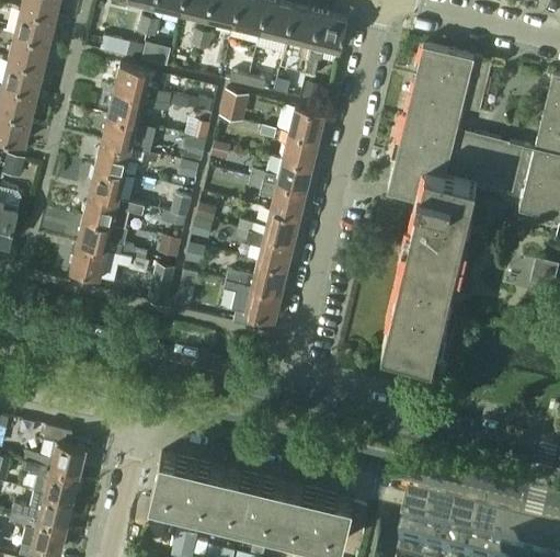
[(22,0),(21,9),(57,18),(60,0),(22,0)]
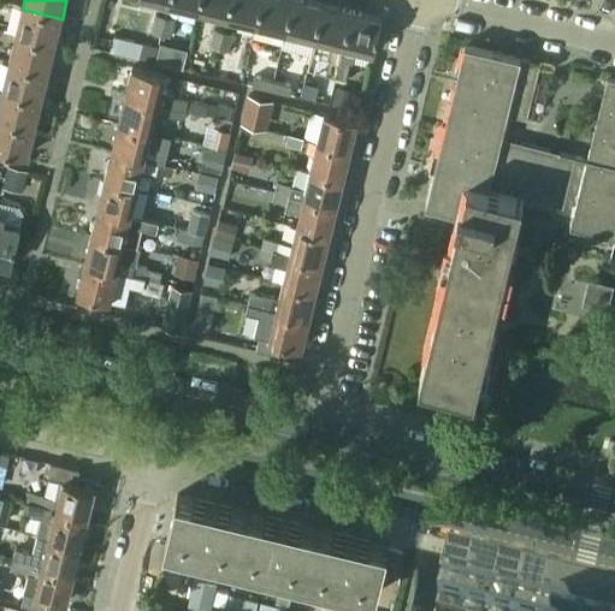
[(170,5),(171,0),(124,0),(123,5),(140,9),(141,0),(142,0),(159,4),(158,10),(169,13),(171,7),(170,6),(170,5)]
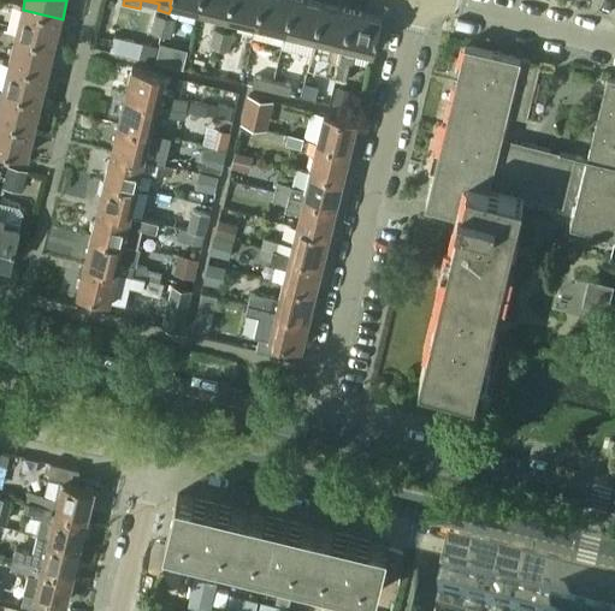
[(202,0),(171,0),(170,5),(170,6),(171,7),(200,13),(202,0)]
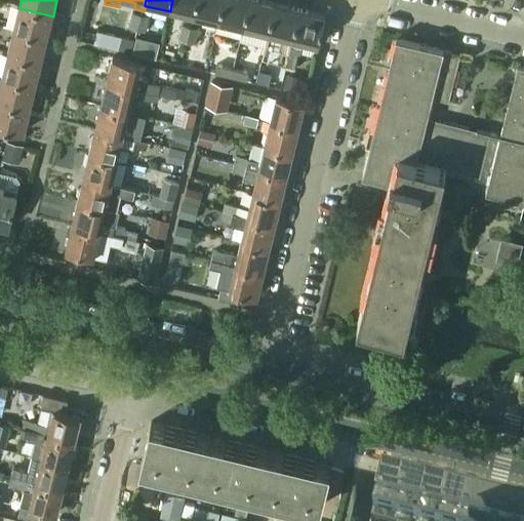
[(172,0),(170,11),(195,17),(199,0),(172,0)]
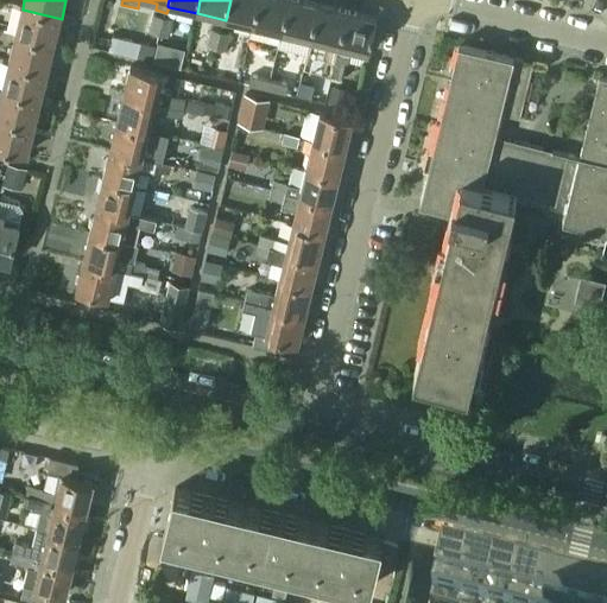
[(231,0),(226,20),(254,27),(260,0),(231,0)]
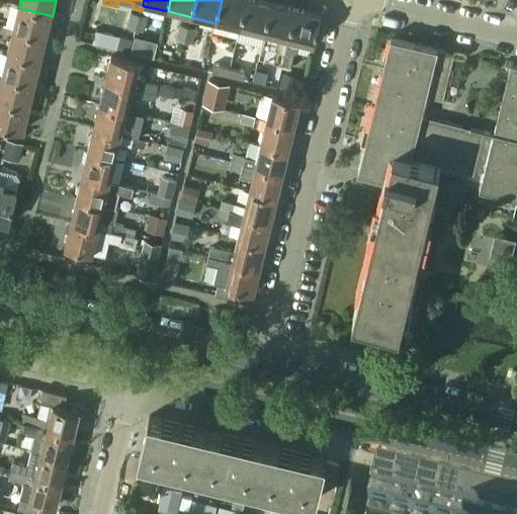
[(244,0),(222,0),(217,23),(240,29),(247,1),(244,0)]
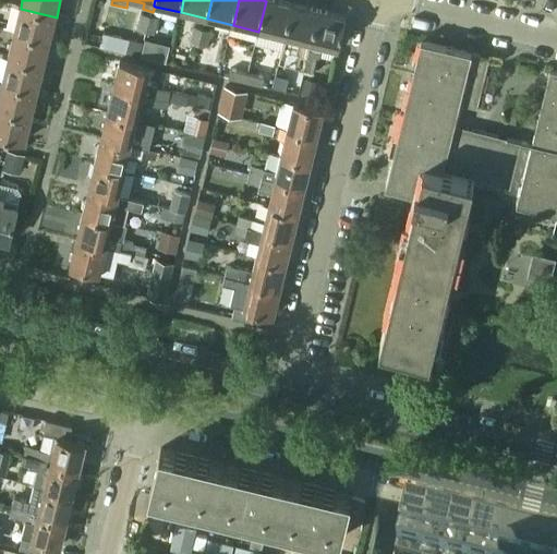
[(266,1),(258,32),(286,38),(293,8),(266,1)]
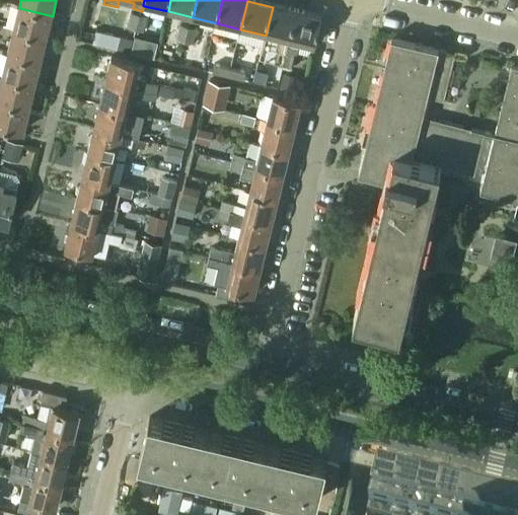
[(284,68),(297,13),(273,7),(266,35),(280,39),(277,52),(279,52),(276,66),(284,68)]
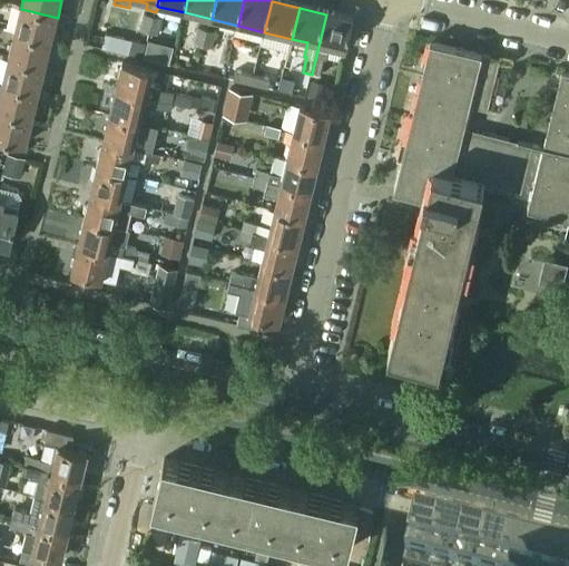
[(21,9),(15,35),(51,44),(58,18),(21,9)]
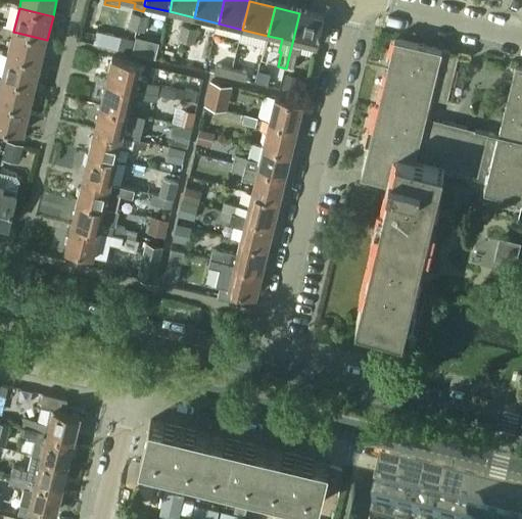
[(325,19),(299,13),(286,68),(294,71),(297,57),(299,57),(302,44),(318,48),(325,19)]
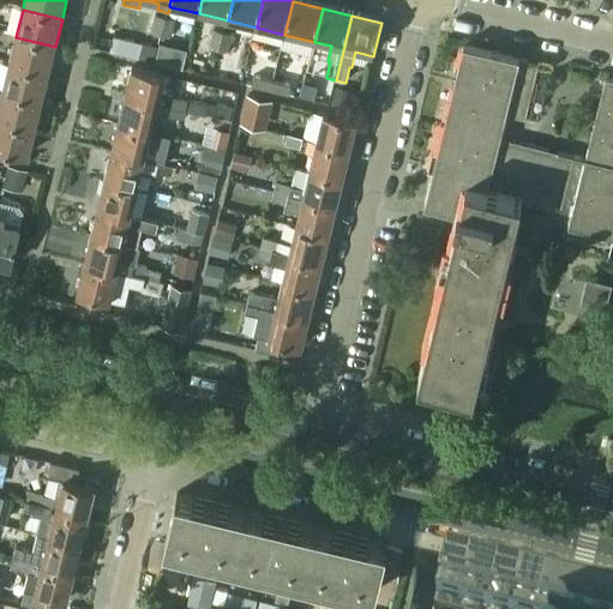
[(156,18),(151,35),(162,37),(166,20),(156,18)]
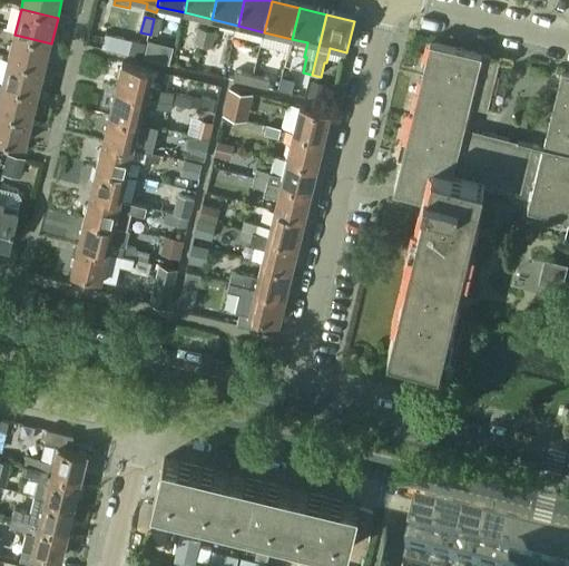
[(154,19),(150,35),(159,38),(164,21),(154,19)]
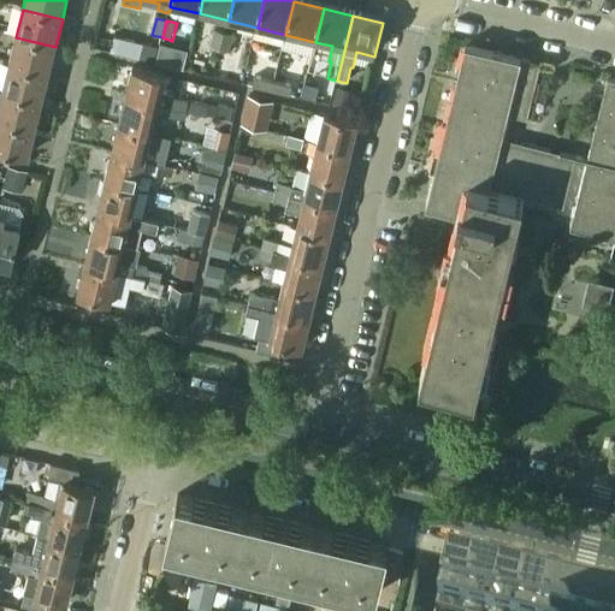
[(214,33),(211,49),(222,52),(225,35),(214,33)]
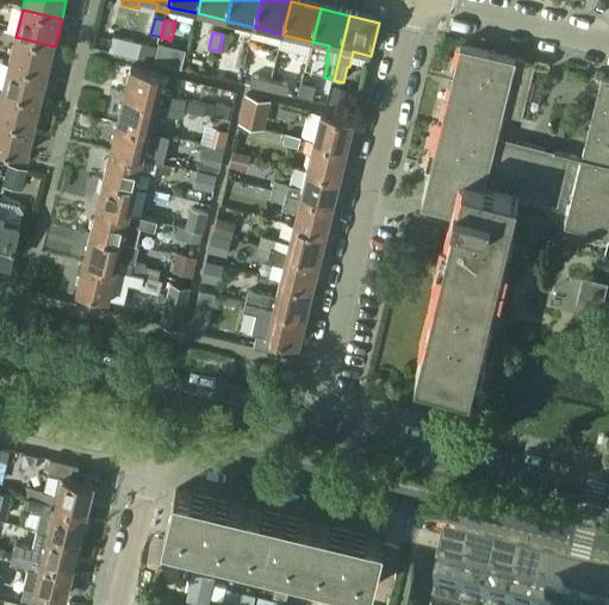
[(223,35),(219,51),(228,54),(232,37),(223,35)]
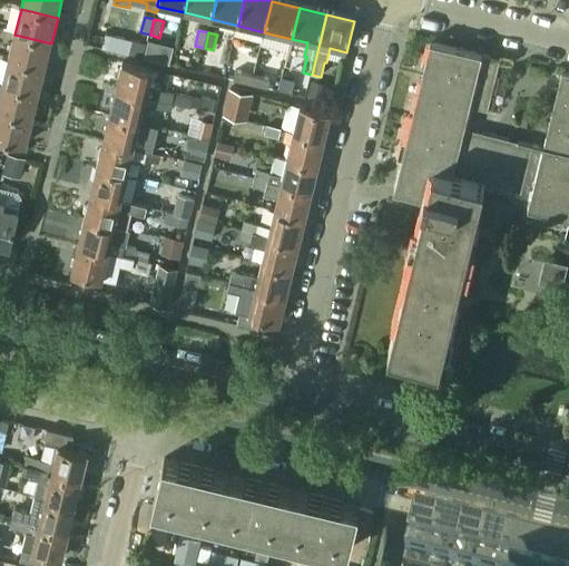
[(15,35),(8,60),(46,69),(51,44),(15,35)]
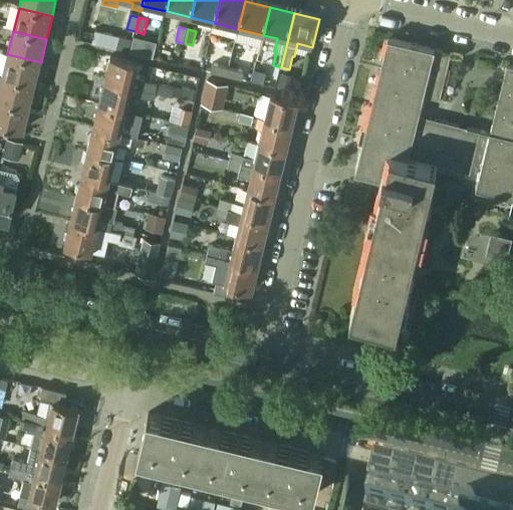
[(452,55),(389,40),(356,175),(385,183),(351,320),(398,331),(438,168),(471,176),(481,133),(419,117),(425,95),(429,96),(428,99),(440,102),(452,55)]
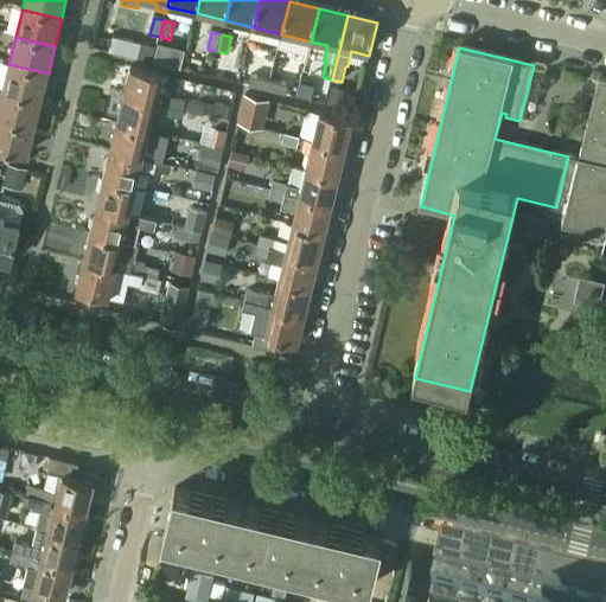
[(8,64),(2,93),(42,102),(49,74),(8,64)]
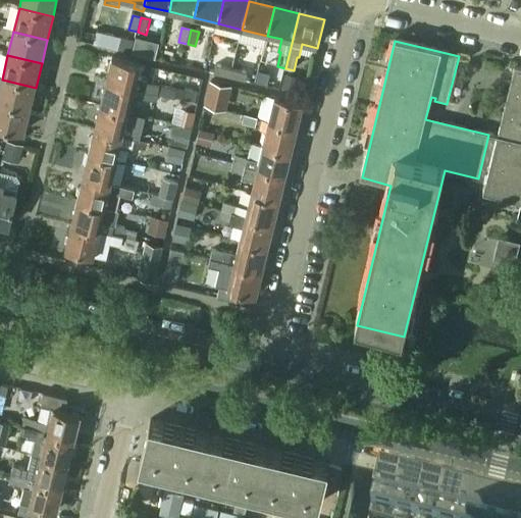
[(112,60),(107,84),(135,90),(146,93),(159,96),(160,89),(137,83),(141,67),(112,60)]
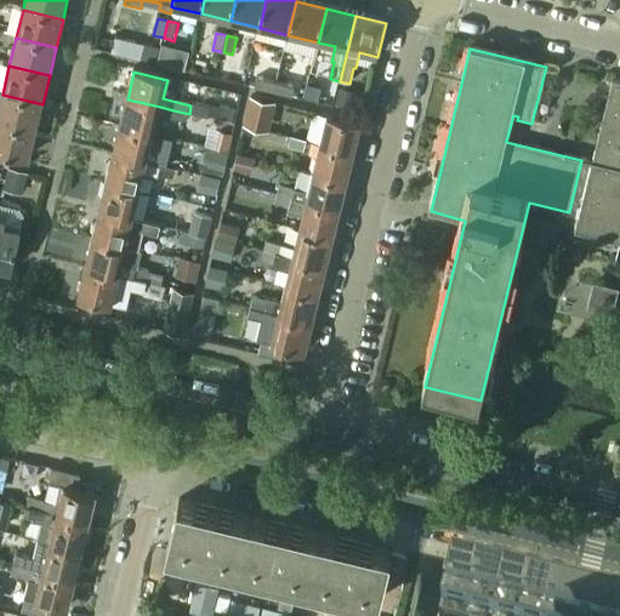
[(619,85),(613,84),(593,164),(592,164),(575,233),(619,244),(619,85)]
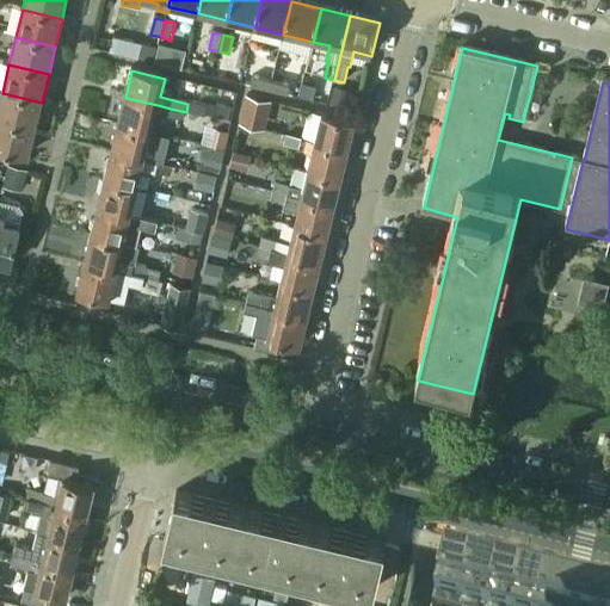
[(2,93),(0,101),(0,121),(35,130),(42,103),(2,93)]
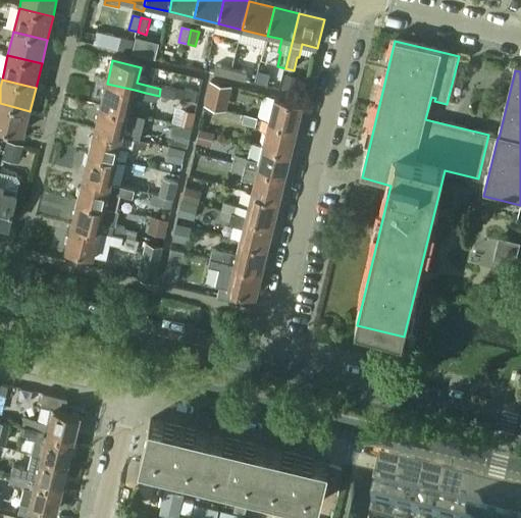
[(101,107),(128,114),(135,90),(107,84),(101,107)]
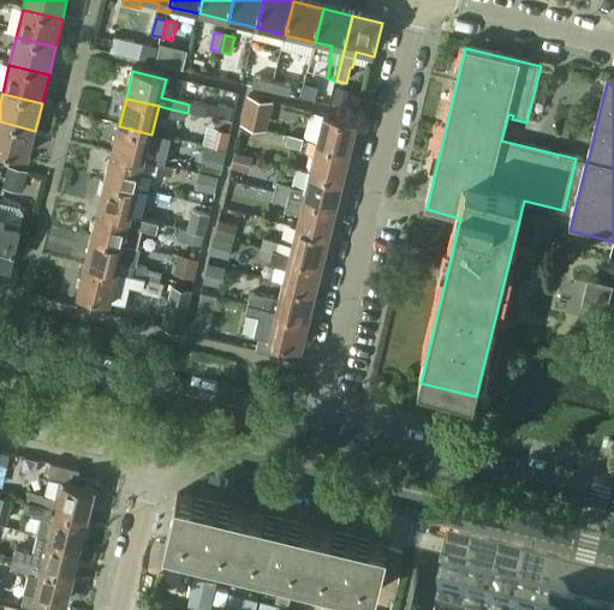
[(268,133),(275,106),(250,100),(243,127),(268,133)]
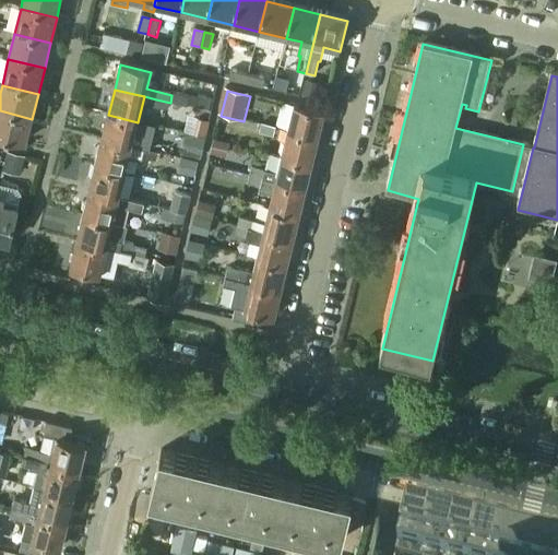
[(156,99),(154,109),(167,113),(170,103),(156,99)]
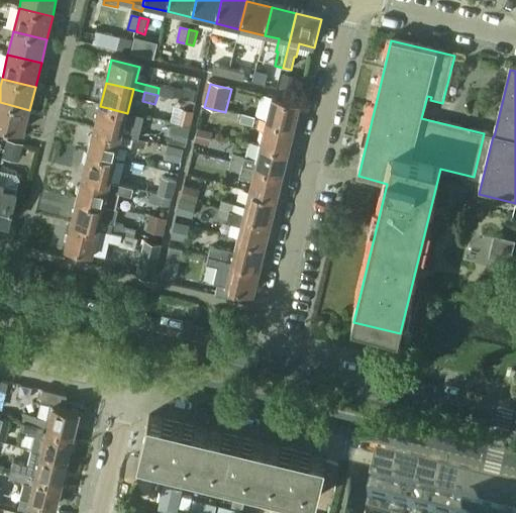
[(273,99),(267,122),(295,129),(300,105),(273,99)]
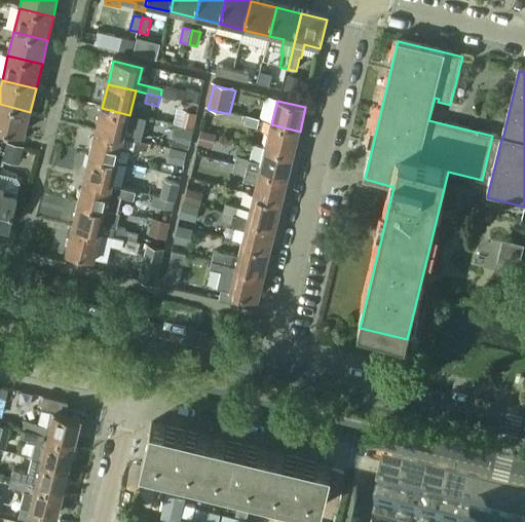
[(30,112),(0,104),(0,129),(25,136),(30,112)]
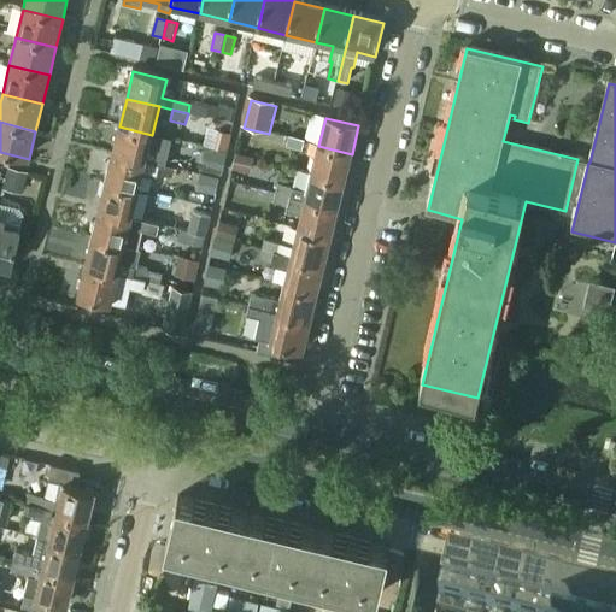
[(119,127),(112,156),(146,164),(160,166),(165,168),(172,141),(152,136),(152,135),(119,127)]
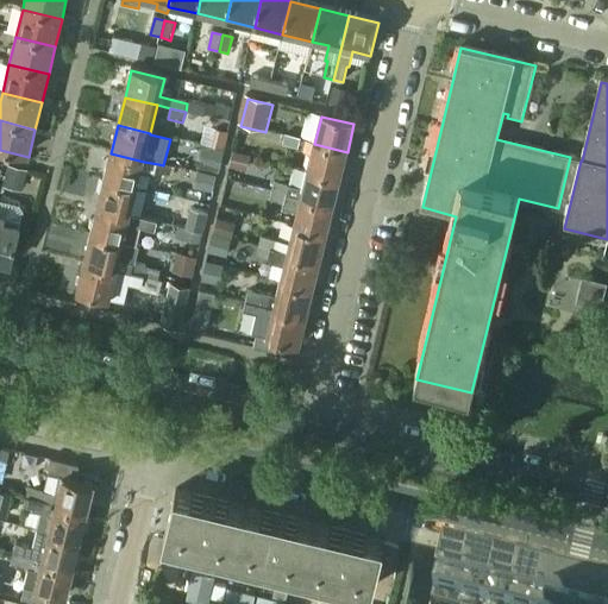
[(286,137),(283,148),(299,151),(301,140),(286,137)]
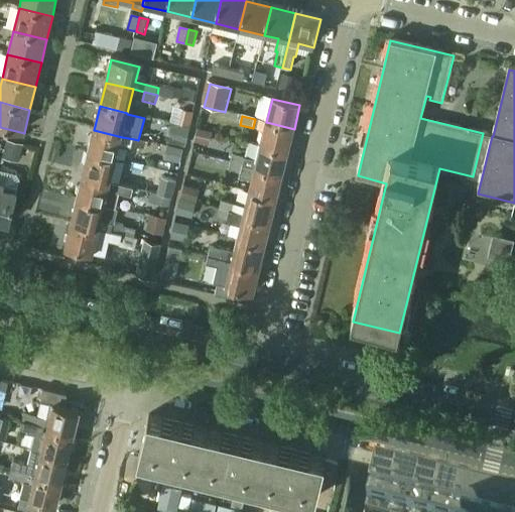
[(266,122),(261,146),(288,153),(294,129),(266,122)]
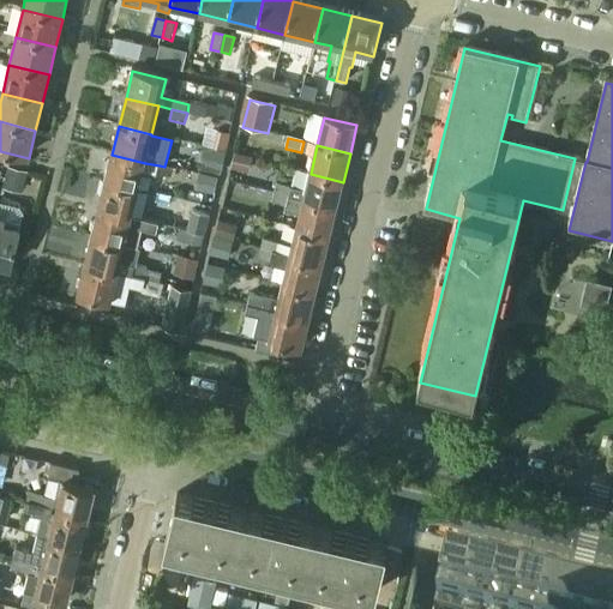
[(112,155),(106,182),(138,191),(145,163),(112,155)]
